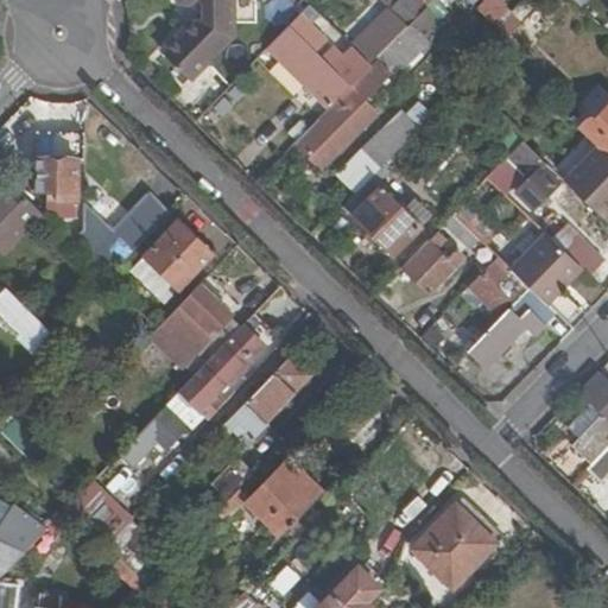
[(195,20),(164,51),(192,78),(235,35),(234,0),(179,0),(181,0),(188,4),(196,4),(195,20)]
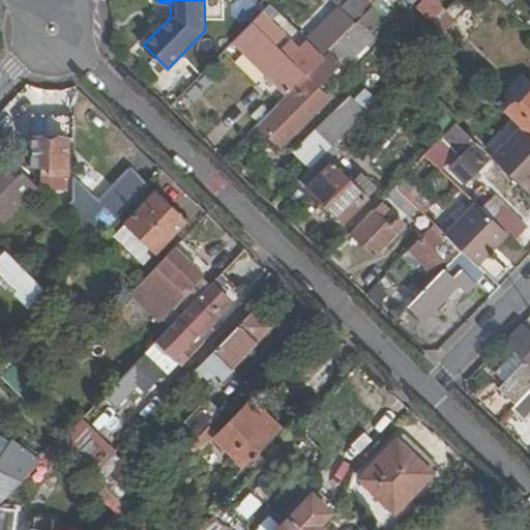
[(276,0),(311,33),(323,21),(317,15),(326,5),(320,0),(276,0)]
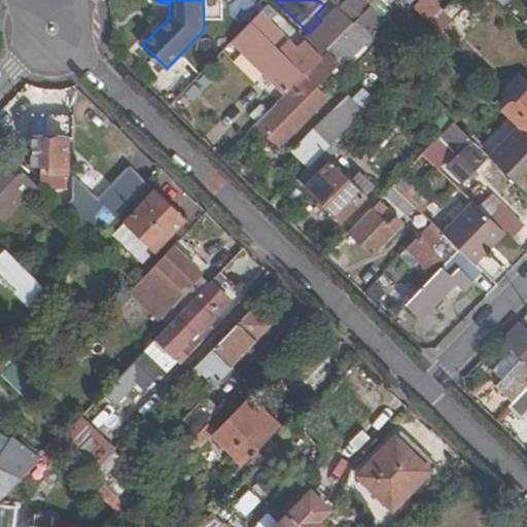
[(356,21),(367,9),(356,0),(346,0),(339,7),(344,12),(354,23),(356,21)]
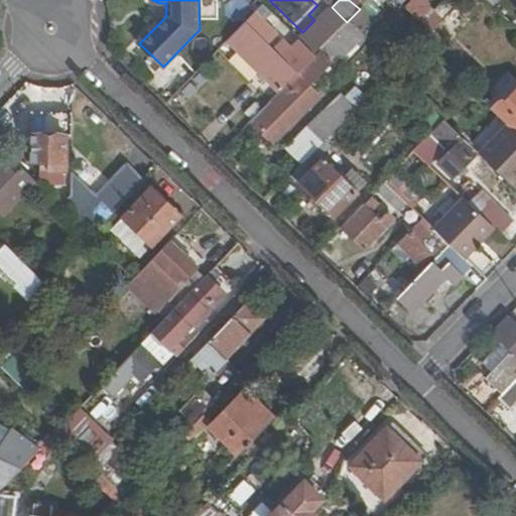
[(376,0),(391,14),(401,3),(397,0),(376,0)]
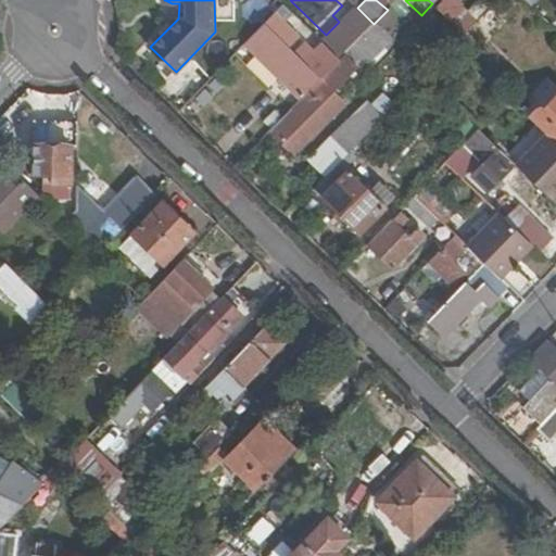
[(505,16),(520,0),(496,0),(493,4),(503,14),(505,16)]
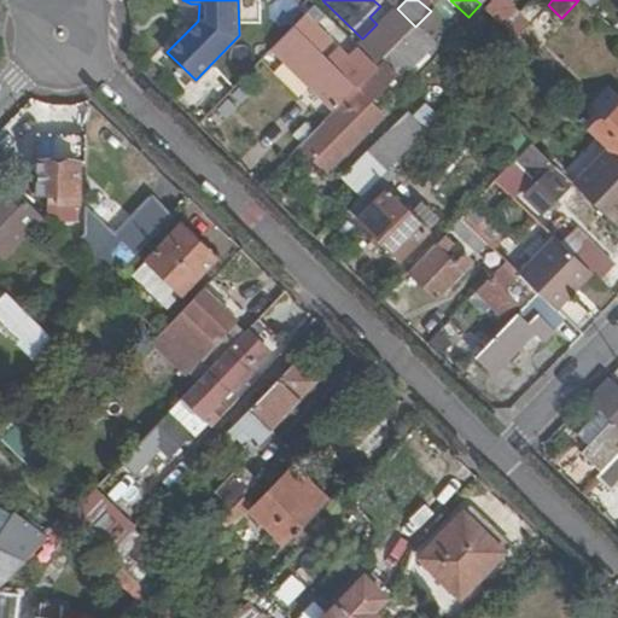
[(578,0),(561,18),(592,47),(612,27),(583,0),(578,0)]
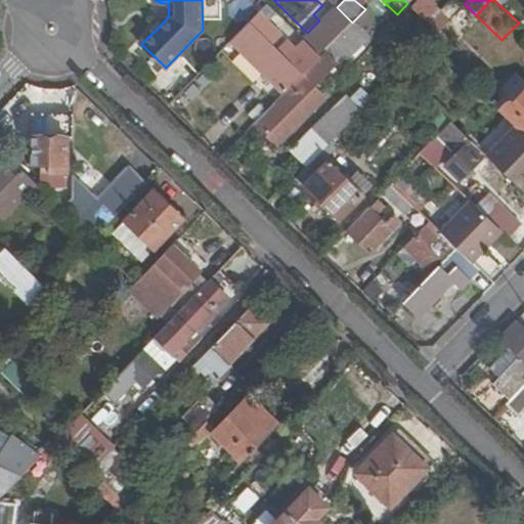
[(397,14),(428,43),(429,42),(438,33),(407,3),(397,14)]
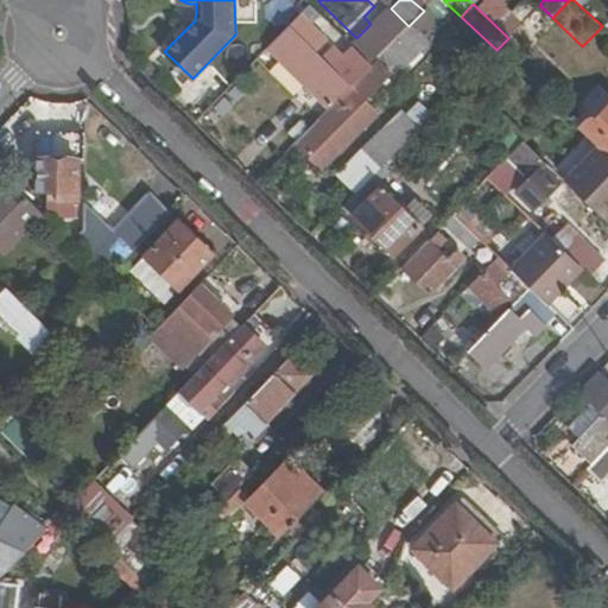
[(498,49),(508,59),(550,16),(539,5),(508,38),(498,49)]
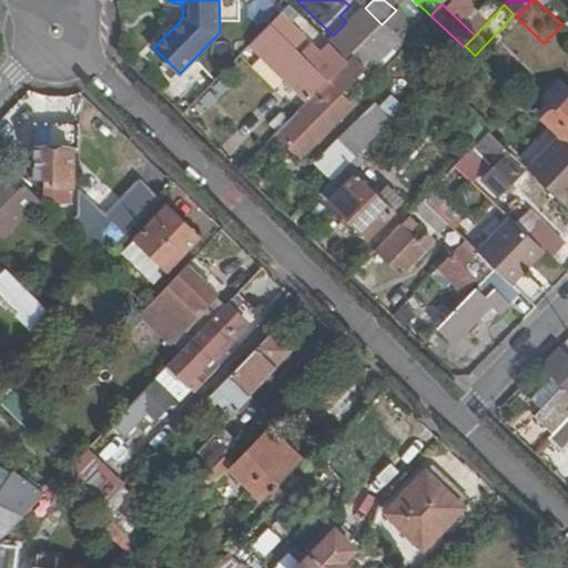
[(412,21),(398,8),(396,10),(384,22),(397,36),(412,21)]
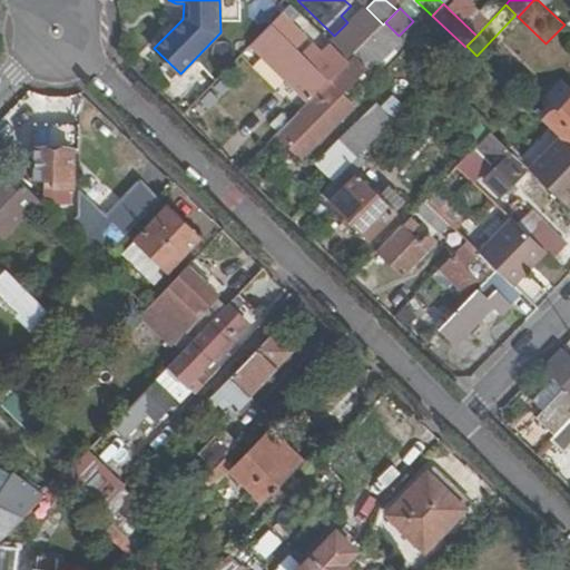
[(310,100),(349,61),(335,49),(328,42),(317,53),(323,59),(316,66),(295,46),(304,36),(282,13),(252,43),(310,100)]
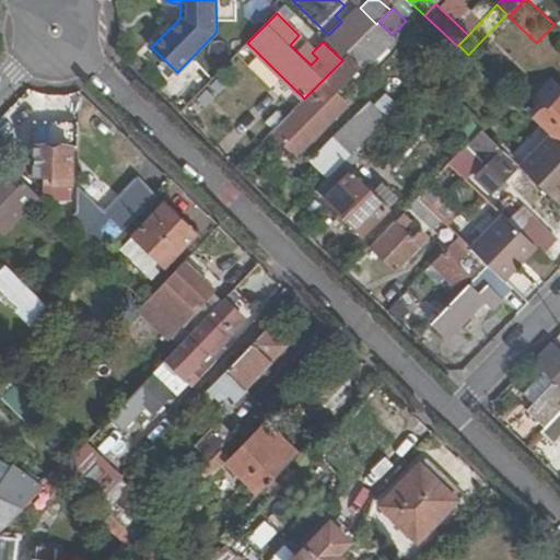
[(365,13),(329,48),(342,60),(348,55),(376,24),(365,13)]
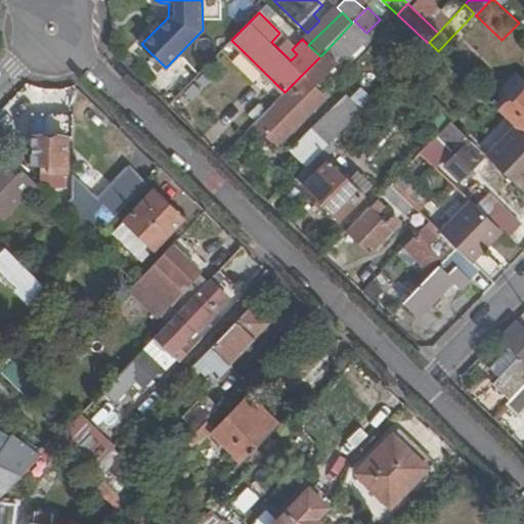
[(325,51),(338,62),(342,67),(370,37),(366,33),(354,20),(352,23),(325,51)]
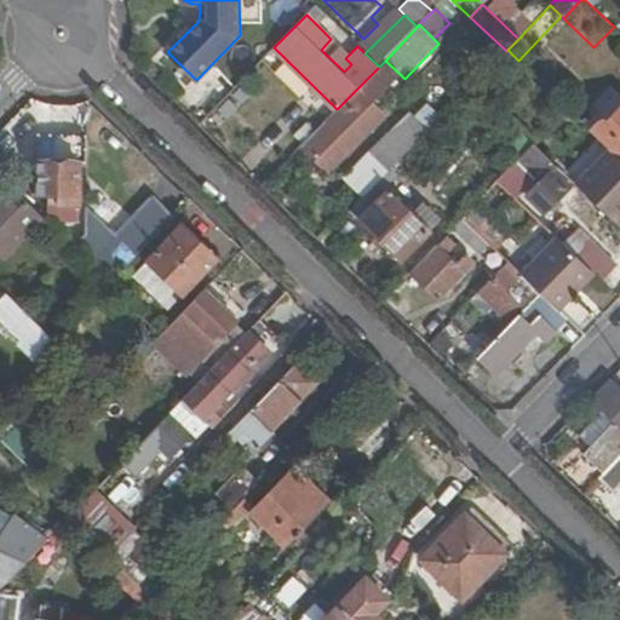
[(506,89),(522,70),(506,56),(489,73),(506,89)]
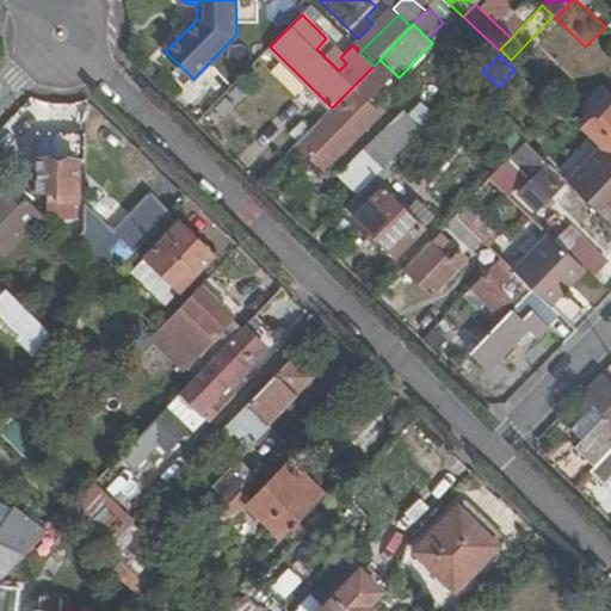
[(332,107),(300,142),(325,167),(377,111),(366,102),(394,73),(380,60),(374,66),(332,107)]
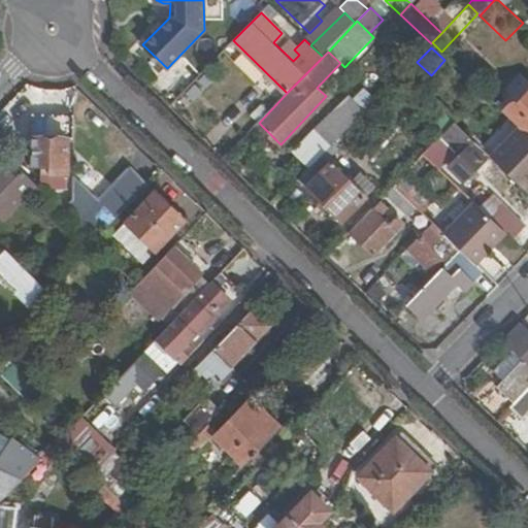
[(403,72),(395,80),(409,95),(418,87),(403,72)]
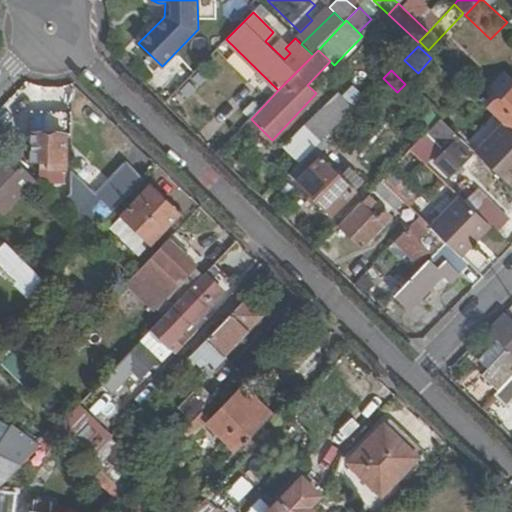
[(504,124),(511,131),(511,87),(500,101),(496,98),(487,107),(504,124)]
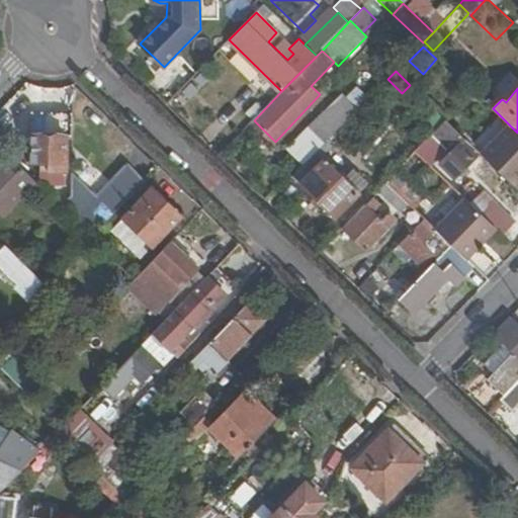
[(416,153),(423,159),(437,146),(447,156),(440,163),(456,179),(477,157),(460,142),(464,137),(448,120),(416,153)]
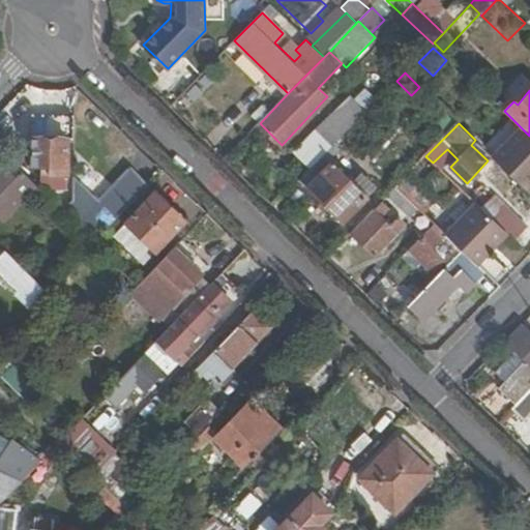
[(529,136),(522,128),(495,158),(528,189),(529,186),(529,136)]
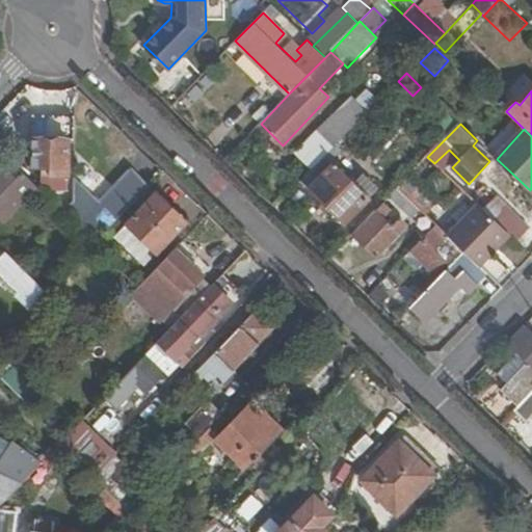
[(51,167),(51,174),(69,174),(70,140),(32,139),(32,166),(51,167)]
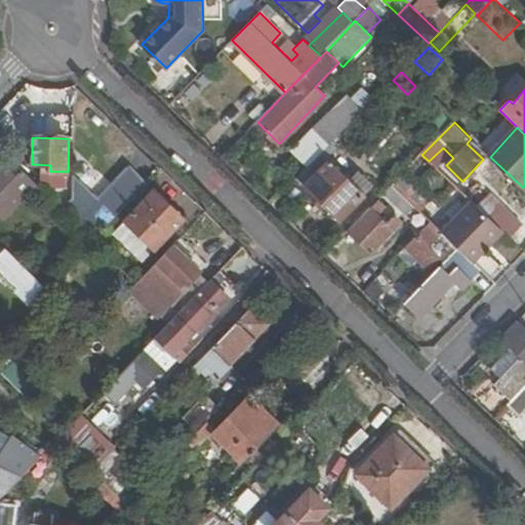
[(322,153),(327,159),(338,148),(332,142),(322,153)]
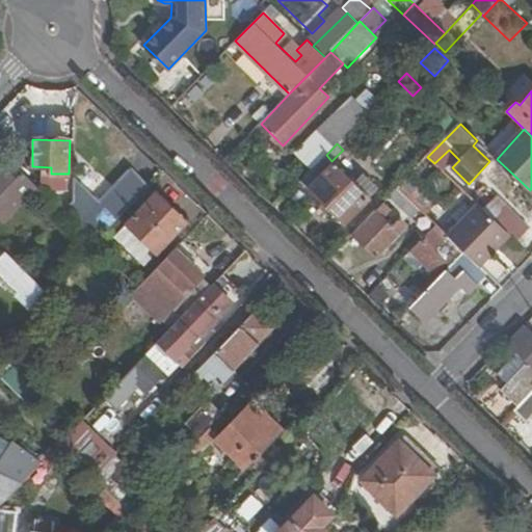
[(326,155),(300,182),(344,224),(370,198),(356,184),(331,161),(326,155)]
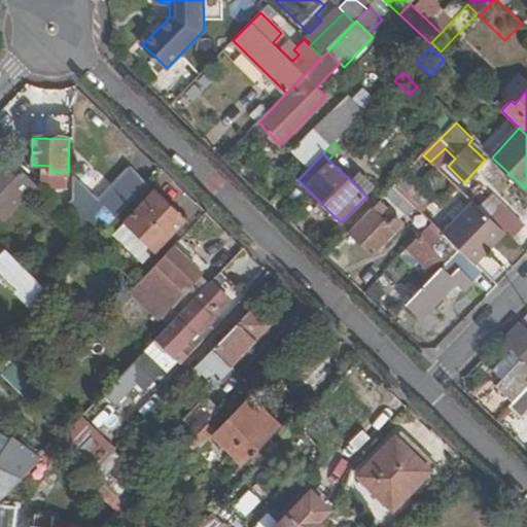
[(8,155),(0,163),(0,214),(3,218),(36,184),(8,155)]
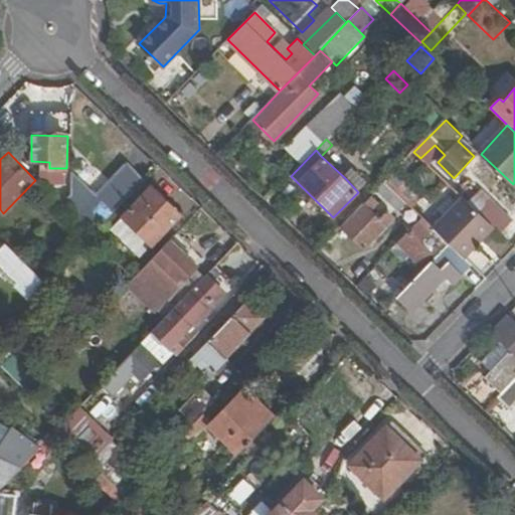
[(418,162),(396,185),(420,209),(443,185),(418,162)]
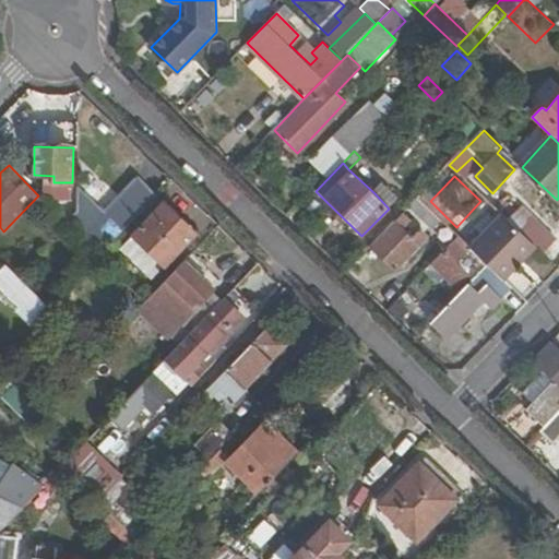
[(99,256),(156,198),(137,178),(81,237),(99,256)]
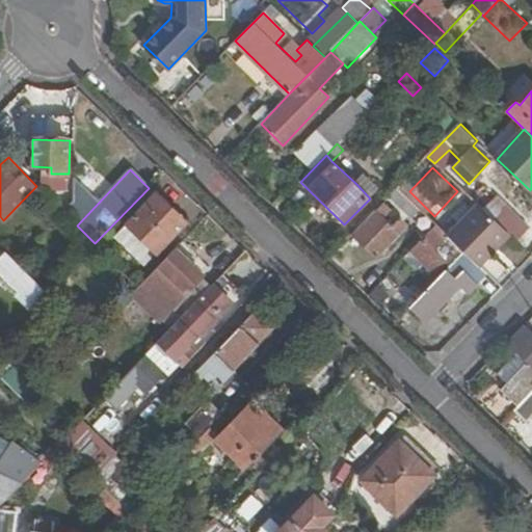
[(365,176),(356,184),(370,198),(378,189),(365,176)]
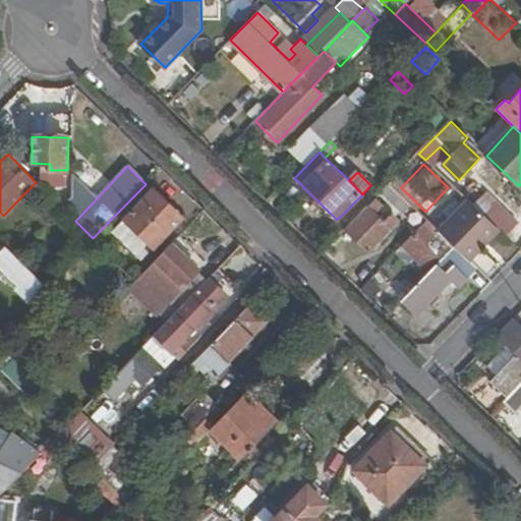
[(389,183),(381,192),(403,214),(411,205),(389,183)]
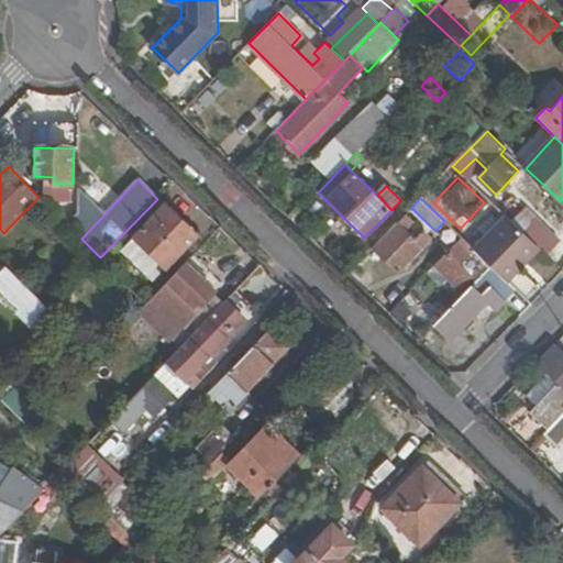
[(165,206),(134,236),(166,266),(197,235),(165,206)]
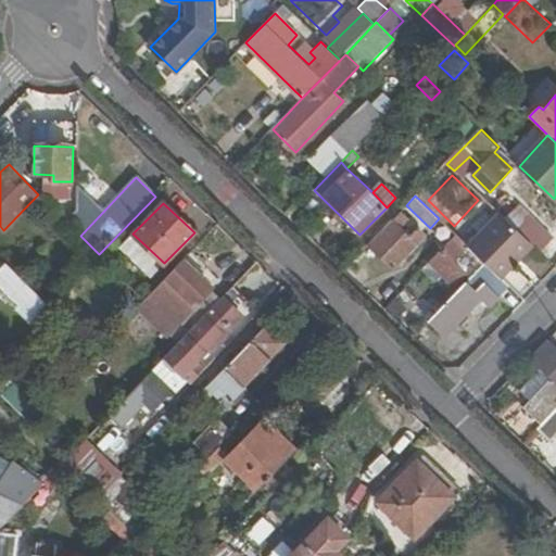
[(505,219),(540,252),(553,238),(518,206),(505,219)]
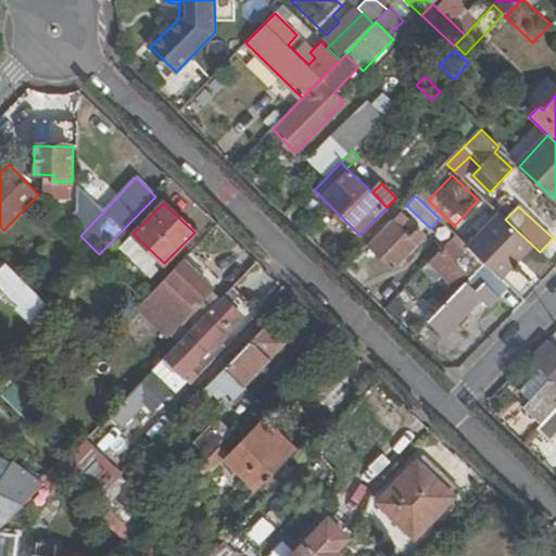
[(481,209),(460,230),(469,238),(489,216),(481,209)]
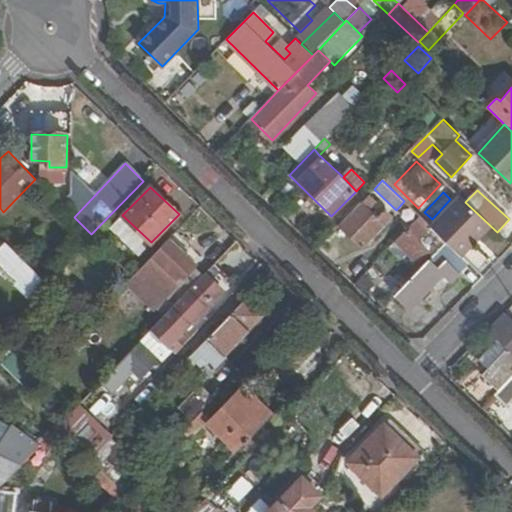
[(362,247),(392,217),(387,212),(379,221),(368,210),(375,201),(370,196),(340,226),(362,247)]
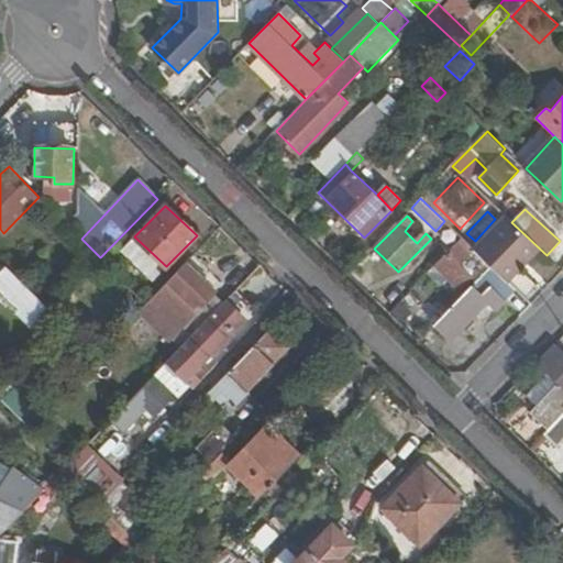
[(466,257),(484,275),(492,266),(462,238),(434,266),(448,278),(457,288),(471,275),(460,264),(466,257)]
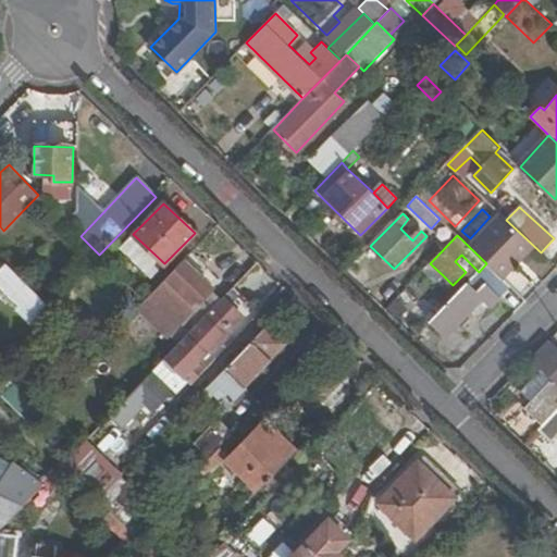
[(185,260),(138,309),(169,336),(187,318),(196,326),(221,299),(212,292),(215,288),(185,260)]
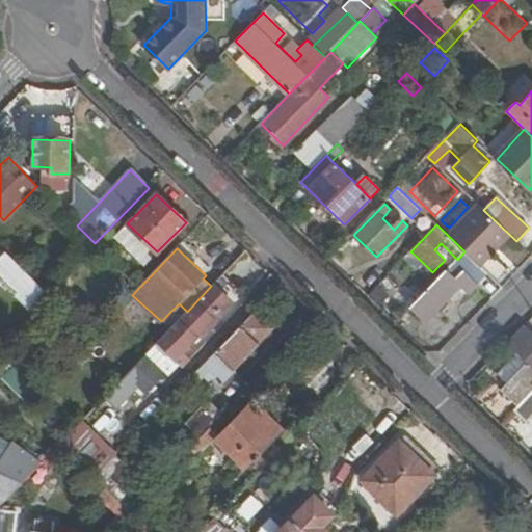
[(46,293),(4,251),(0,255),(0,283),(29,311),(46,293)]
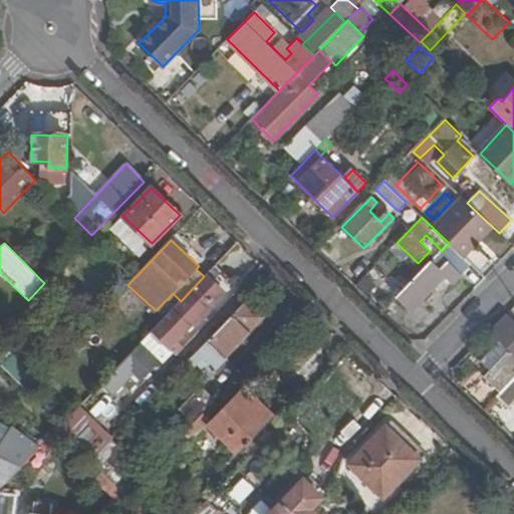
[(402,261),(409,254),(397,243),(390,249),(402,261)]
